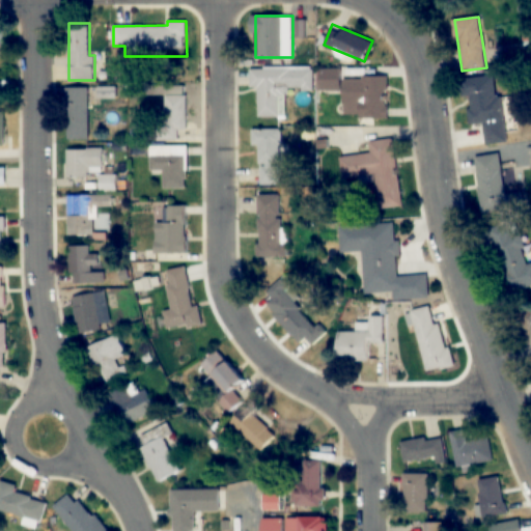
[(250,67),(251,87),(258,87),(258,117),(286,117),(286,89),(314,89),(314,67),(250,67)]
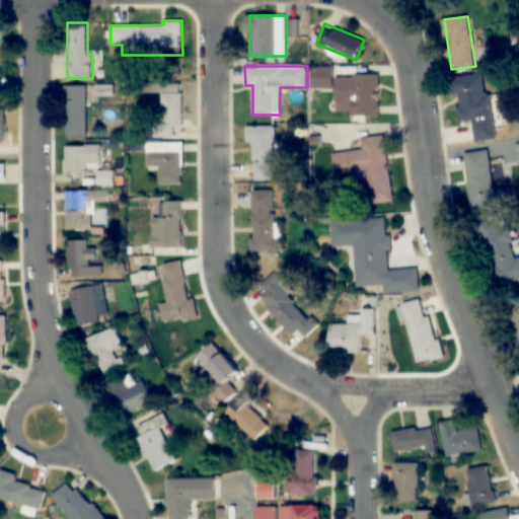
[(486,73),(455,77),(460,123),(470,121),(473,143),(495,140),(486,73)]
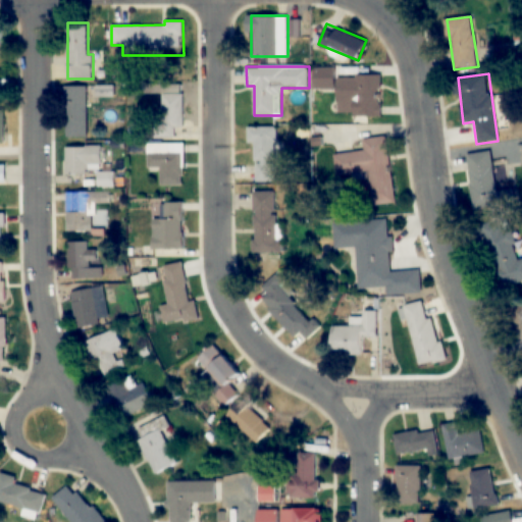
[(381,116),(381,75),(337,75),(337,116),(381,116)]
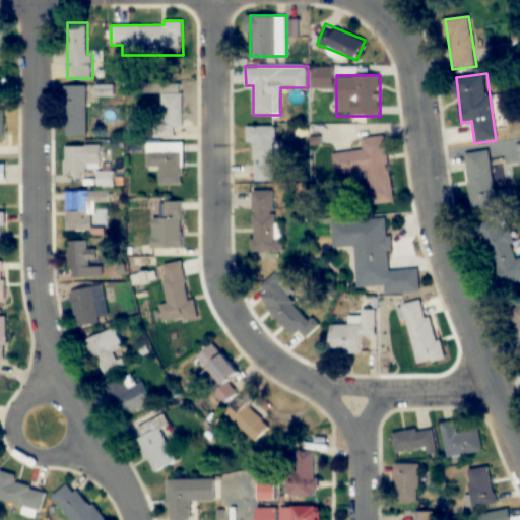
[(183,84),(145,84),(145,95),(152,95),(153,137),(176,137),(176,129),(183,129),(183,84)]
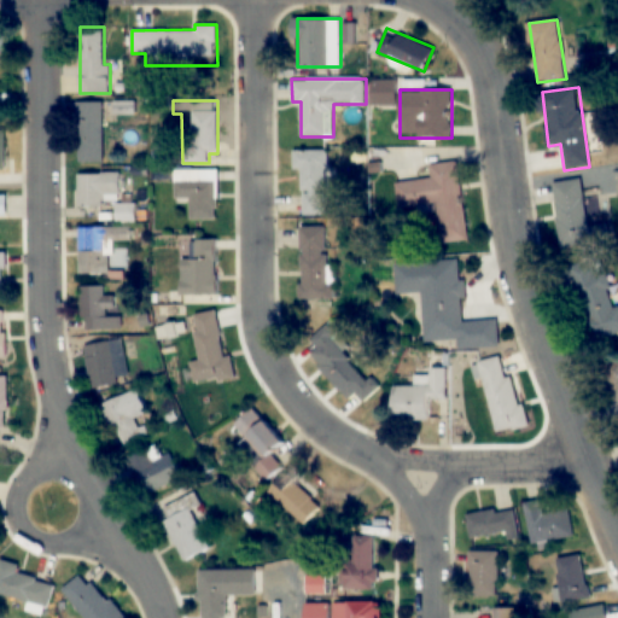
[(79,101),(79,163),(103,163),(103,101),(79,101)]
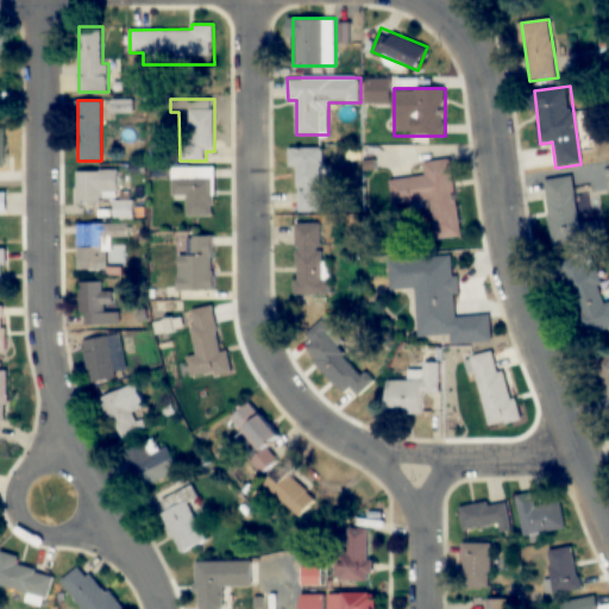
[(299,167),(299,212),(322,212),(322,148),(290,149),(290,167),(299,167)]
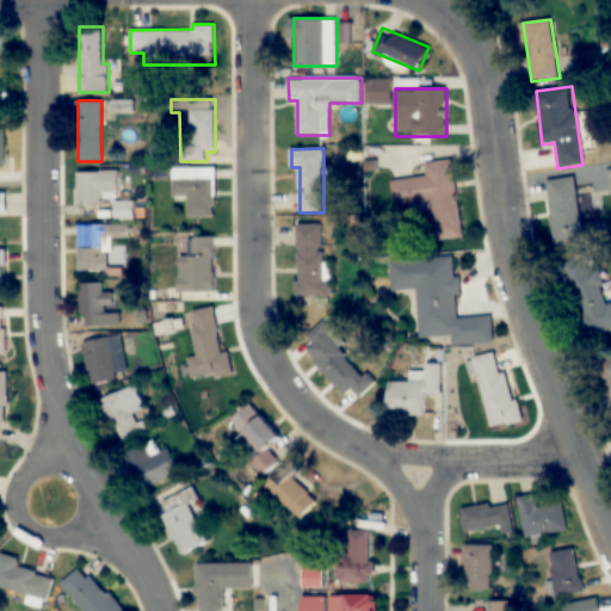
[(454,160),(425,162),(427,177),(392,180),(394,209),(429,205),(432,240),(462,236),(454,160)]
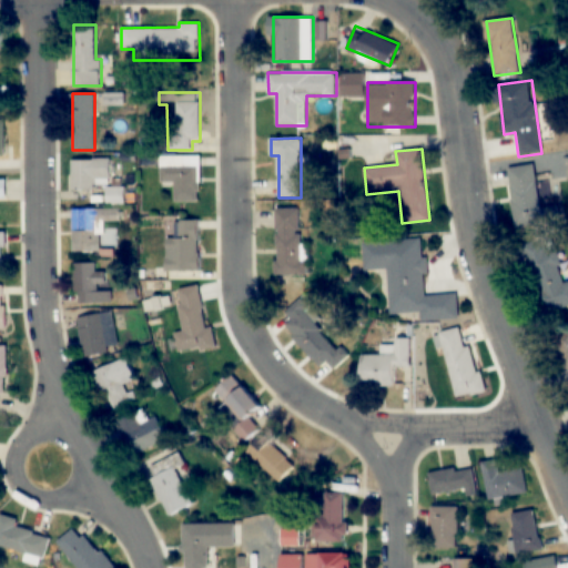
[(175,202),(201,202),(201,156),(161,156),(161,183),(175,183),(175,202)]
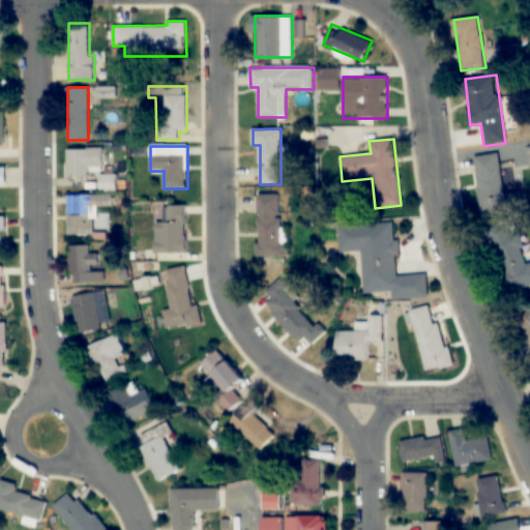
[(117,190),(116,175),(102,175),(102,148),(66,149),(67,177),(101,176),(101,190),(117,190)]
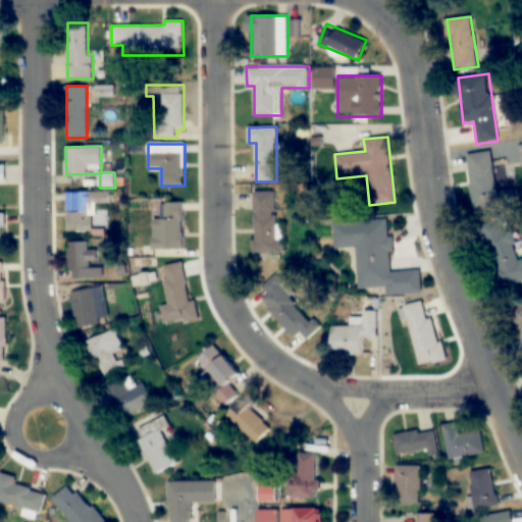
[(467,155),(475,206),(499,203),(490,151),(467,155)]
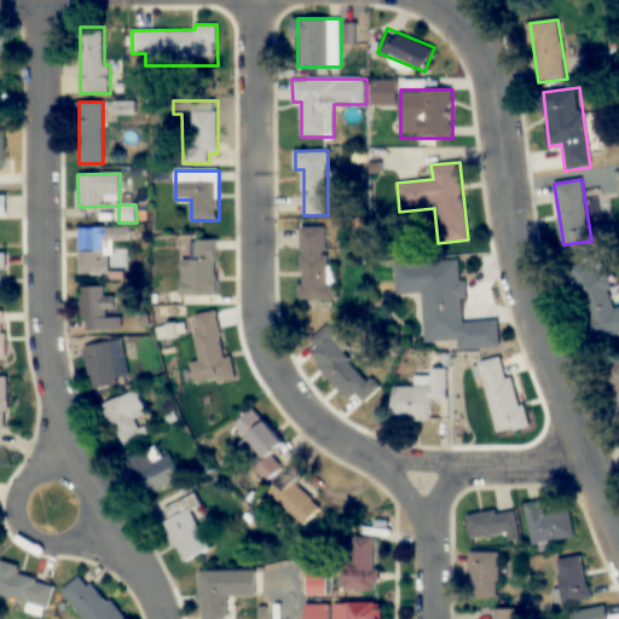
[(301,300),(334,300),(335,267),(327,267),(327,227),(301,227),(301,300)]
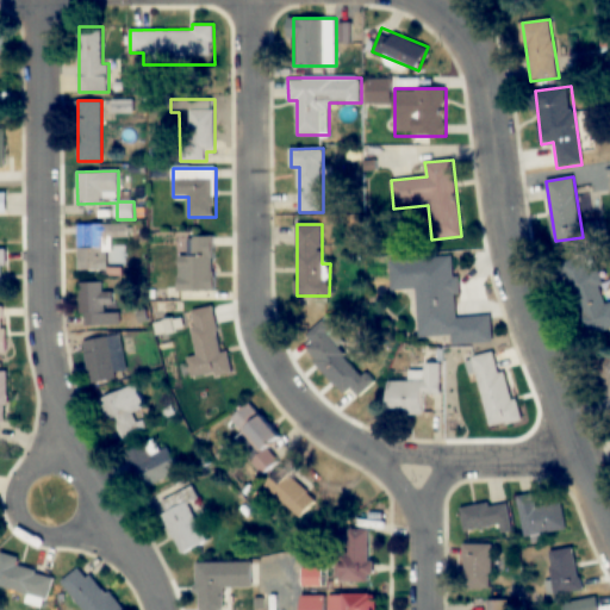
[(79,225),(79,267),(111,267),(111,237),(132,237),(132,225),(79,225)]
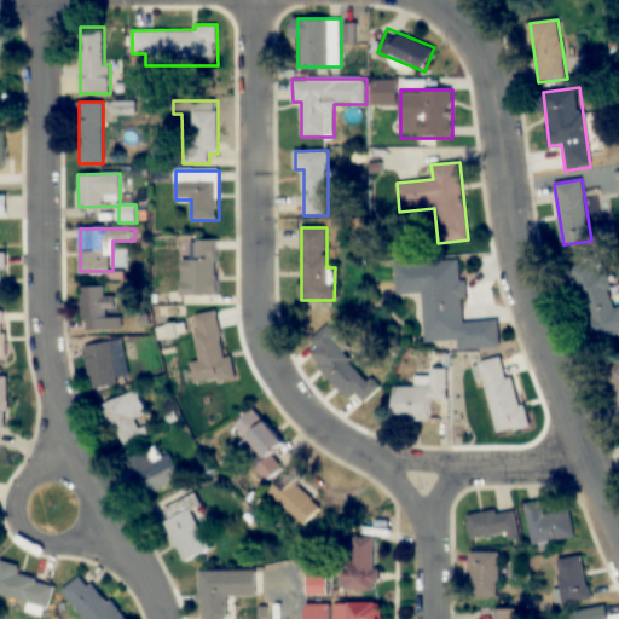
[(218,239),(191,241),(191,260),(180,260),(181,295),(219,295),(218,239)]
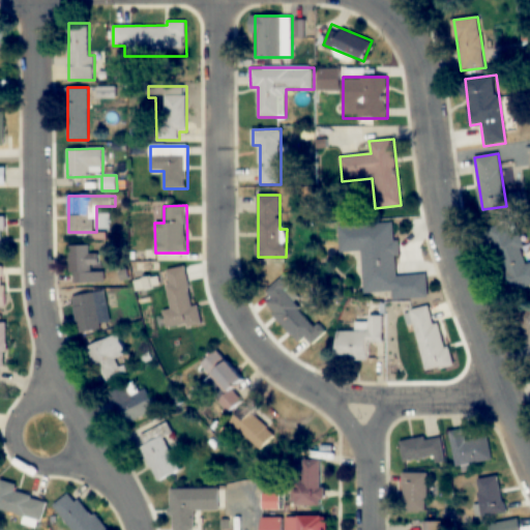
[(363,294),(391,292),(392,300),(429,298),(428,274),(398,276),(394,223),(337,226),(339,254),(361,253),(363,294)]
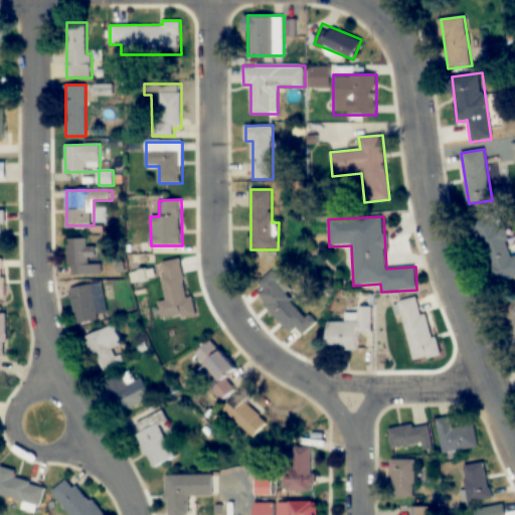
[(514,254),(513,255),(503,220),(478,227),(495,286),(514,279),(514,254)]
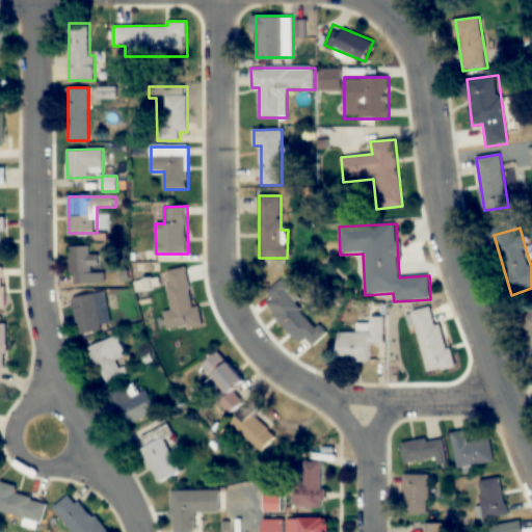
[(90,245),(71,245),(71,285),(92,285),(92,266),(99,266),(99,255),(90,255),(90,245)]
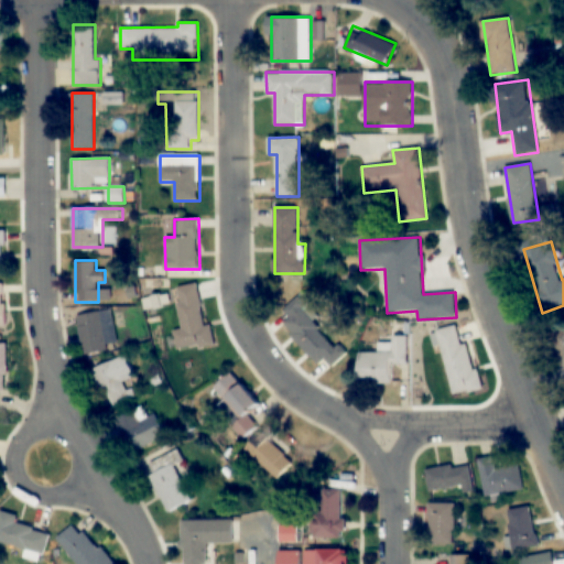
[(205,325),(198,284),(175,288),(183,331),(174,332),(177,351),(215,345),(212,324),(205,325)]
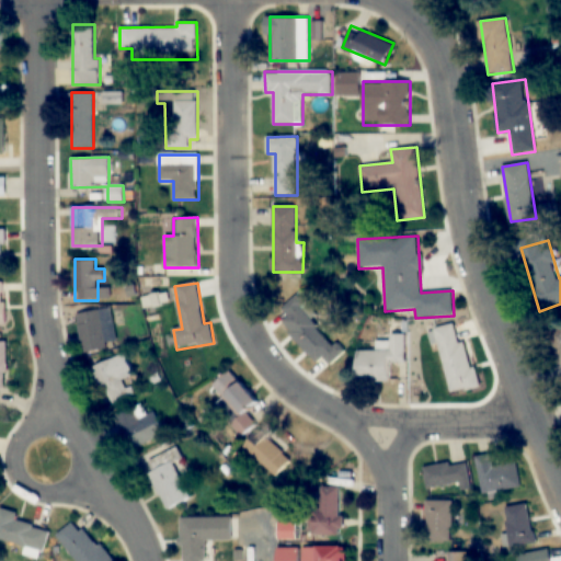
[(316,362),(333,346),(299,307),(282,322),(316,362)]
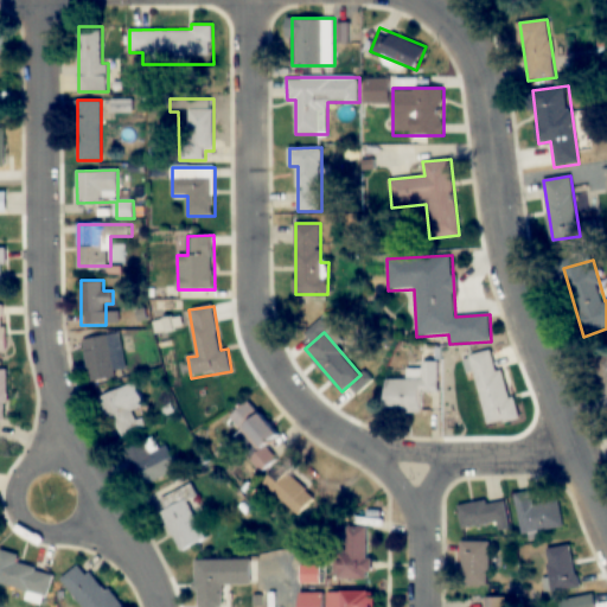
[(90,382),(127,375),(120,333),(83,339),(90,382)]
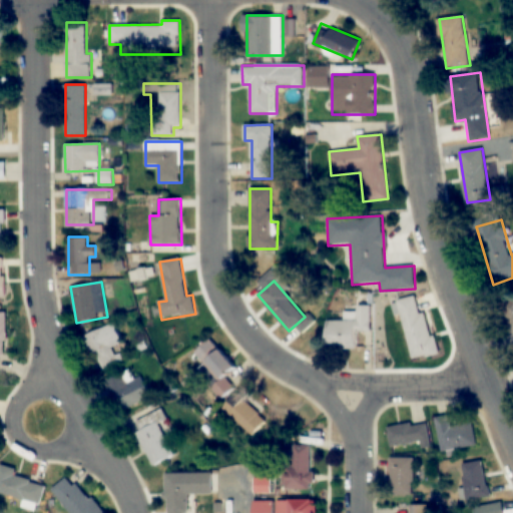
[(411,360),(439,355),(436,335),(430,336),(426,313),(419,314),(416,297),(399,300),(411,360)]
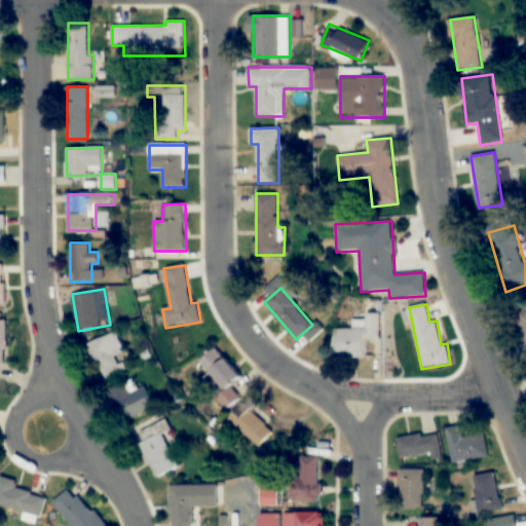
[(366,358),(366,340),(380,340),(380,314),(353,313),(353,330),(334,329),(333,357),(366,358)]
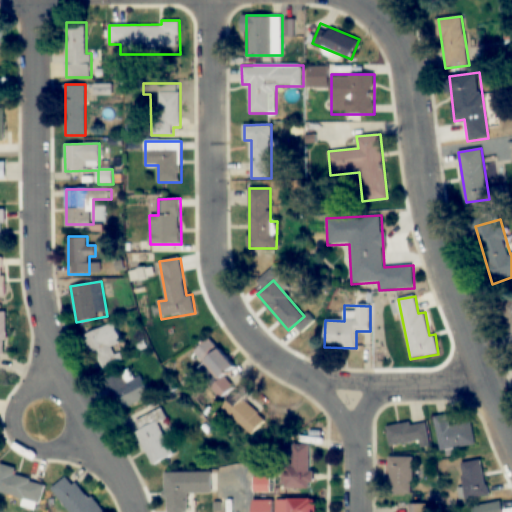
[(123,360),(120,352),(115,354),(112,346),(121,343),(114,323),(85,333),(99,369),(123,360)]
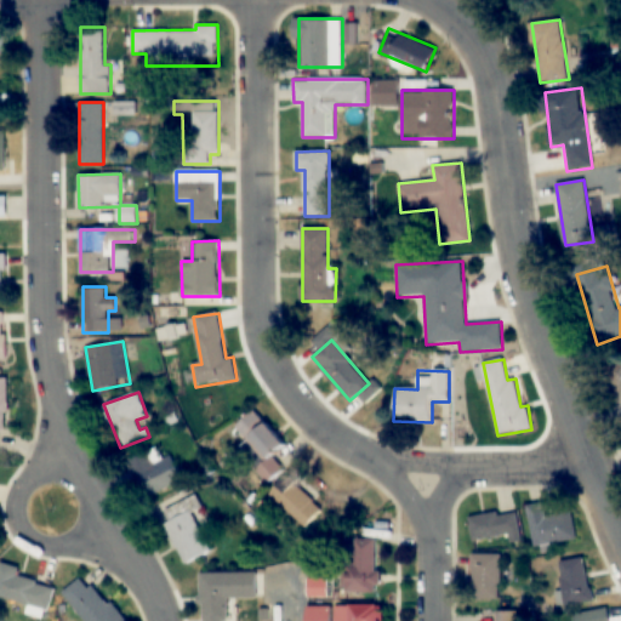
[(234,427),(266,461),(257,468),(269,482),(283,468),(271,455),(284,443),(252,410),(234,427)]
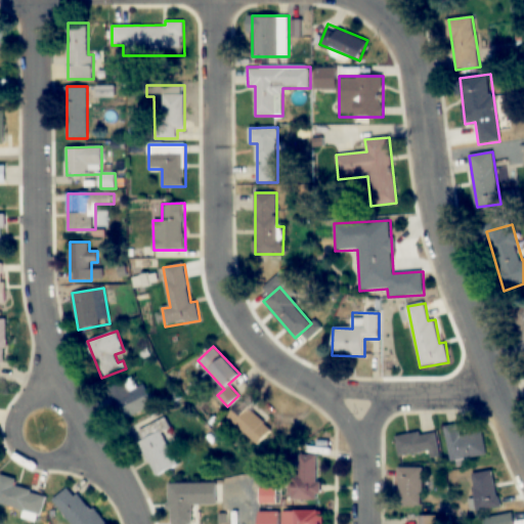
[(154,406),(144,383),(137,386),(134,378),(108,388),(122,420),(154,406)]
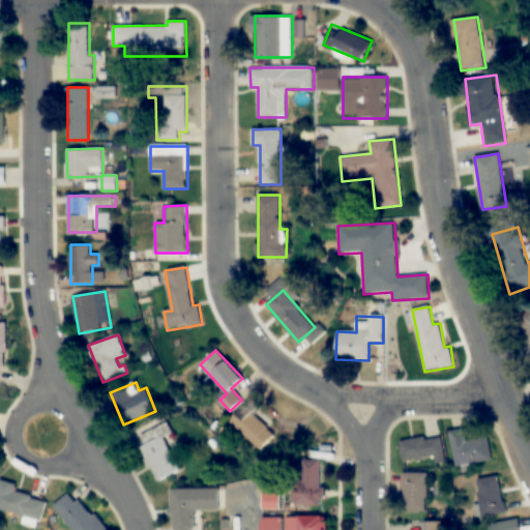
[(230,420),(258,448),(272,434),(244,405),(230,420)]
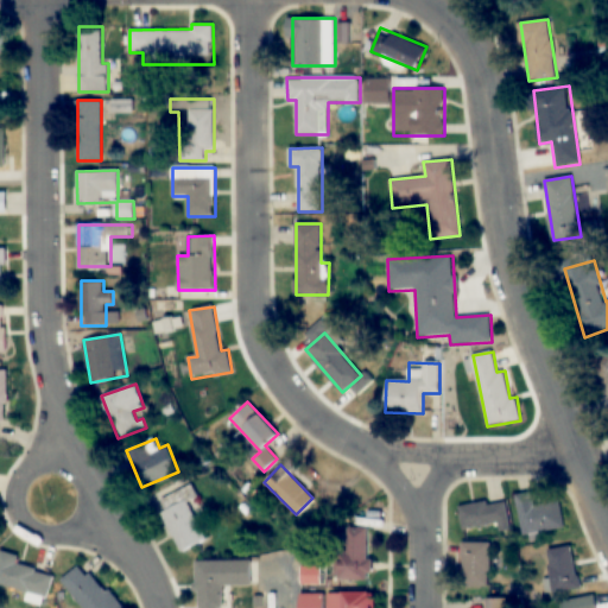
[(189,501),(197,498),(190,480),(154,494),(178,551),(204,540),(189,501)]
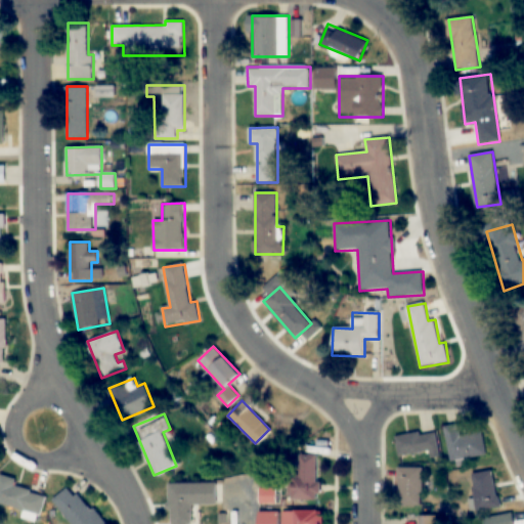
[(450,461),(486,454),(482,432),(462,435),(460,424),(445,426),(450,461)]
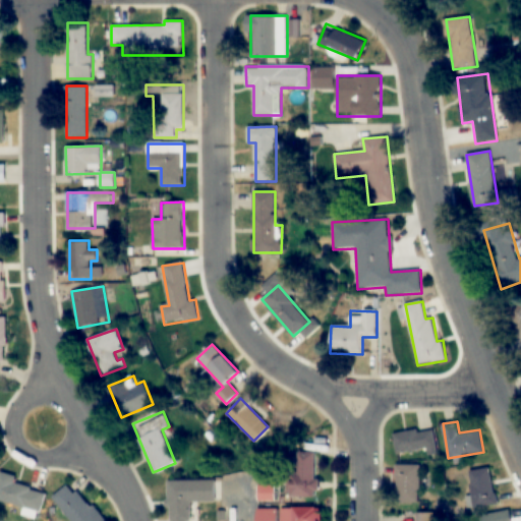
[(393,435),(396,454),(436,447),(432,427),(393,435)]
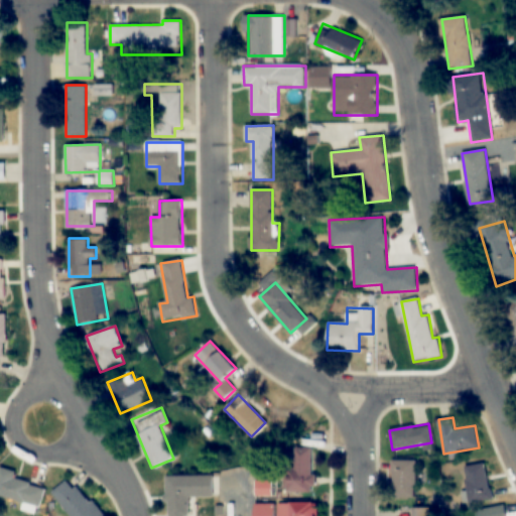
[(288,494),(312,494),(312,444),(288,444),(288,494)]
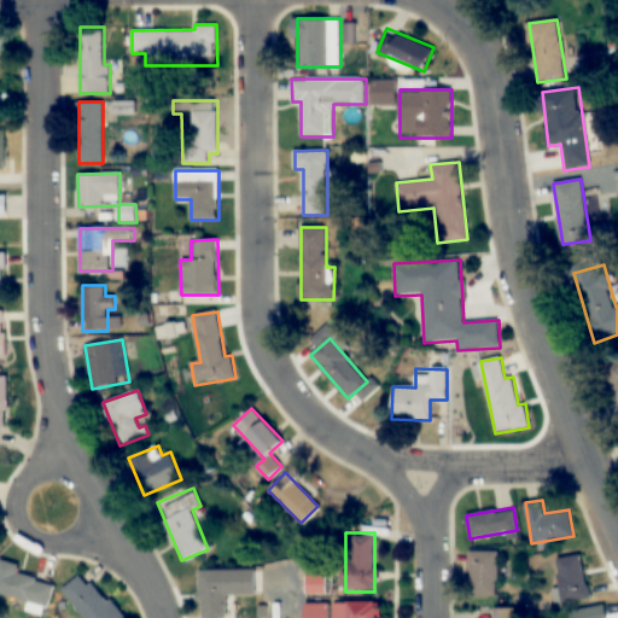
[(471,596),(499,596),(499,552),(471,552),(471,596)]
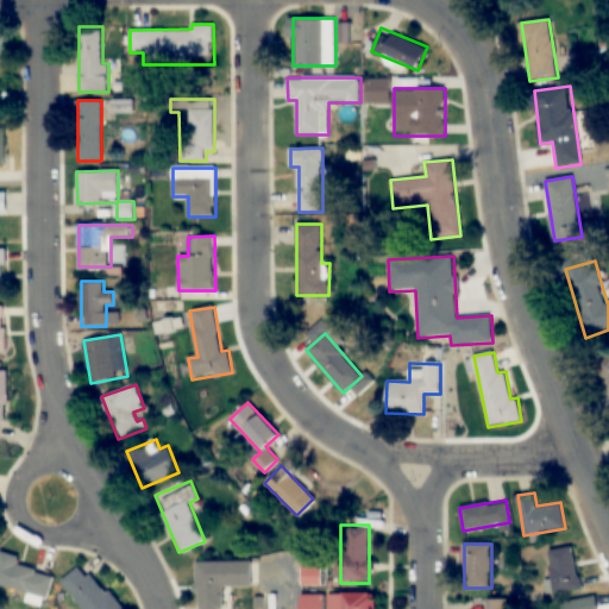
[(578,590),(576,547),(550,548),(553,592),(578,590)]
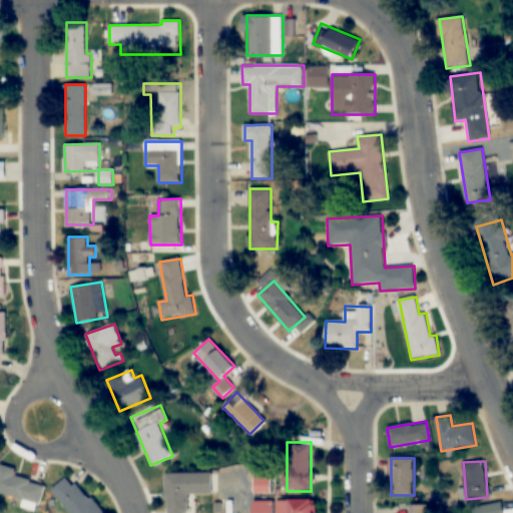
[(16,469),(0,465),(0,492),(39,504),(44,484),(14,476),(16,469)]
